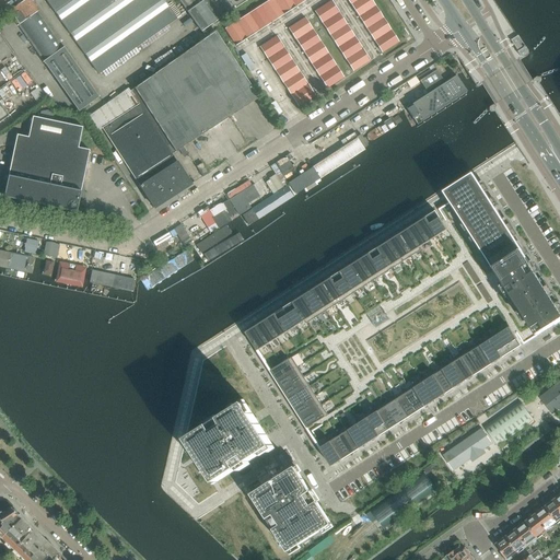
[(79,111),(100,95),(62,45),(37,10),(30,0),(24,0),(9,12),(18,24),(43,60),(79,111)]
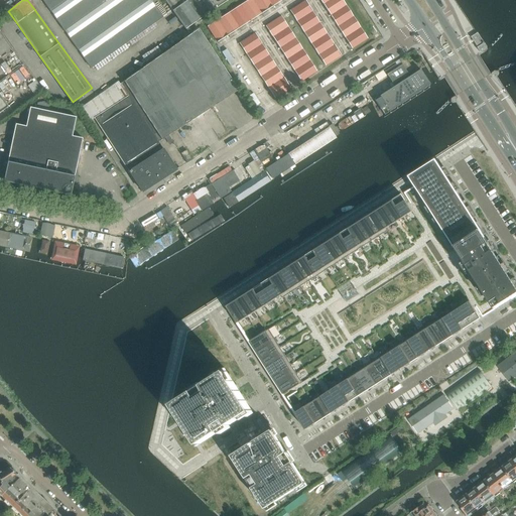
[(149,0),(41,0),(49,11),(55,18),(63,30),(69,37),(77,49),(83,56),(91,69),(162,18),(153,6),(149,0)]
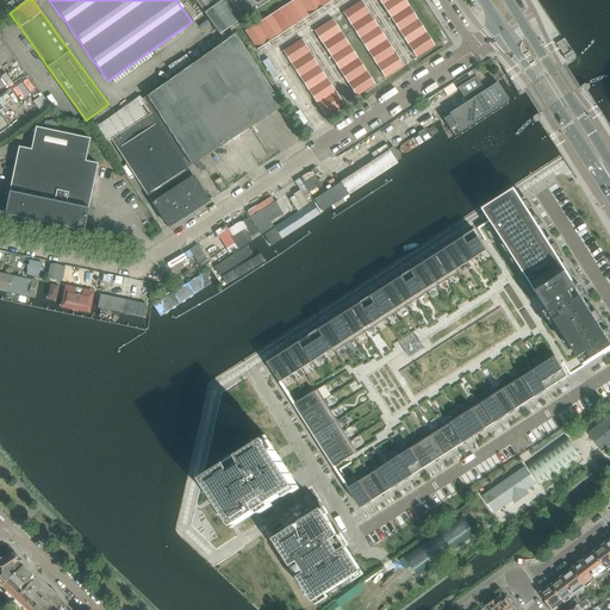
[(229,0),(194,0),(203,11),(219,35),(231,26),(243,18),(229,0)]
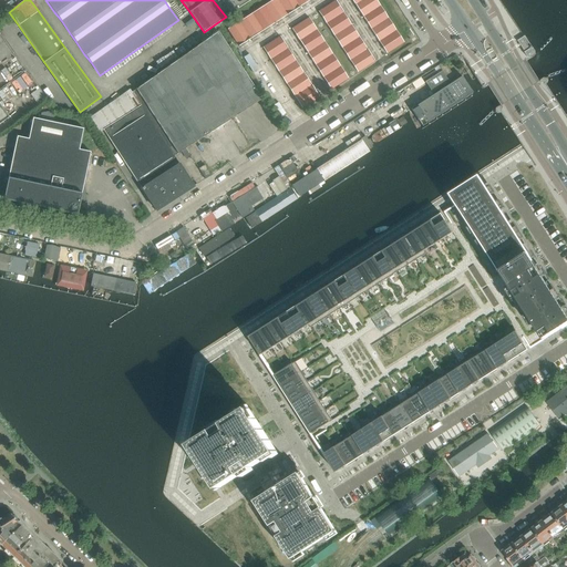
[(214,0),(226,17),(253,0),(214,0)]
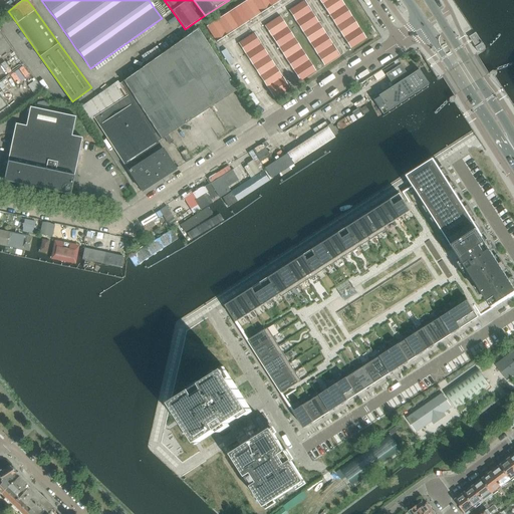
[(252,0),(247,0),(240,5),(250,21),(261,13),(252,0)]
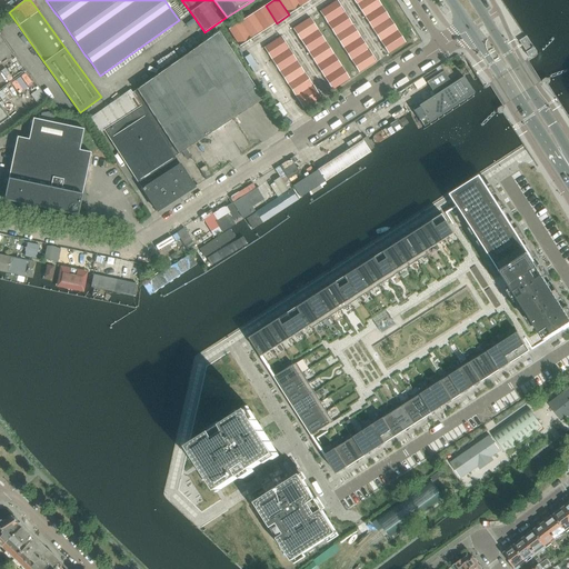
[(296,0),(279,0),(289,15),(301,7),(296,0)]
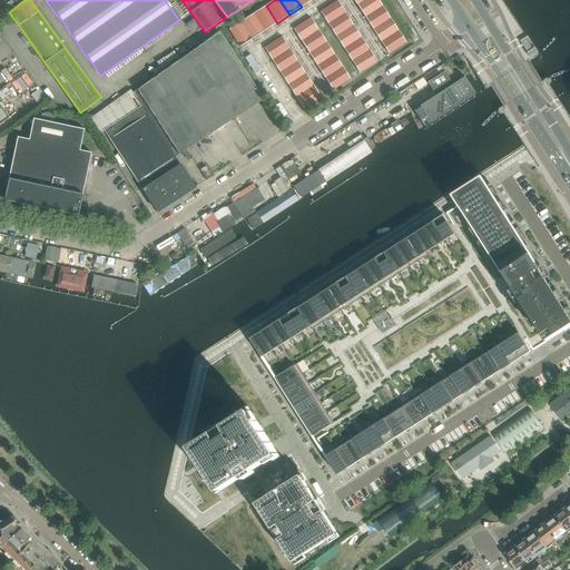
[(377,0),(364,0),(357,6),(365,18),(382,7),(377,0)]
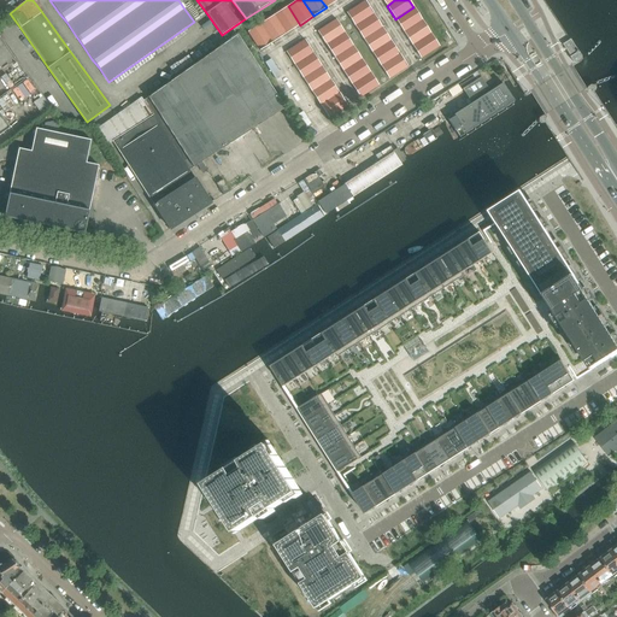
[(365,1),(346,13),(354,27),(374,15),(365,1)]
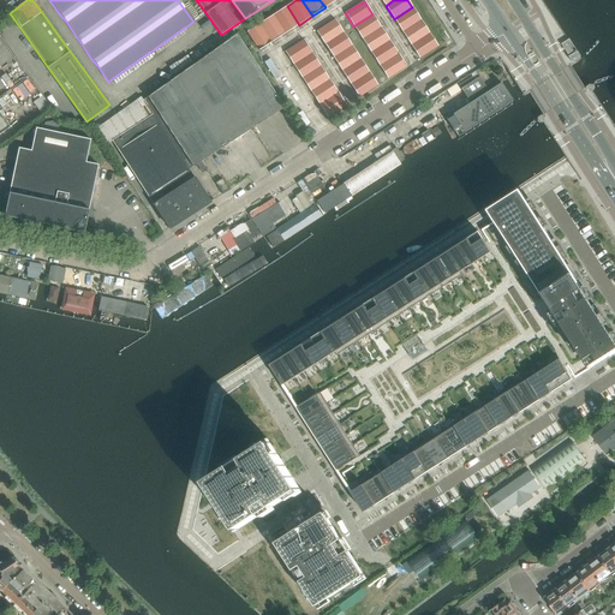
[(287,6),(274,15),(286,34),(299,25),(287,6)]
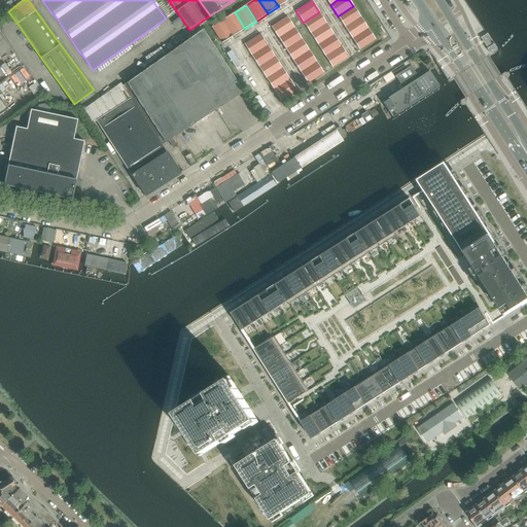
[(353,6),(338,16),(345,28),(360,18),(353,6)]
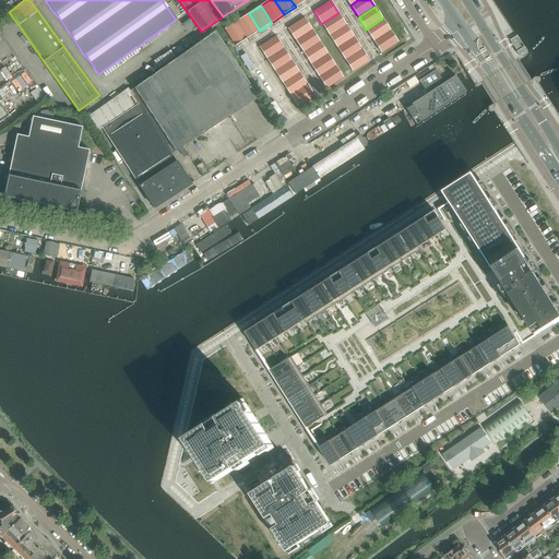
[(249,13),(237,21),(248,38),(260,31),(249,13)]
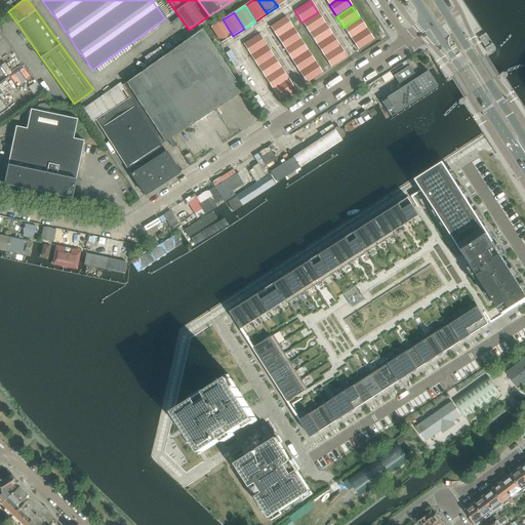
[(318,12),(301,23),(309,34),(325,24),(318,12)]
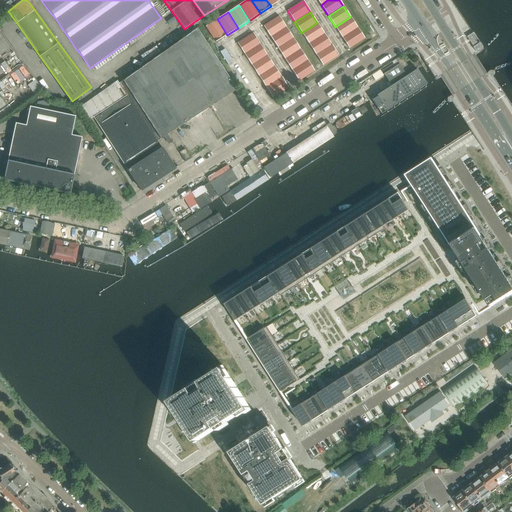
[(279,16),(263,26),(270,37),(286,27),(279,16)]
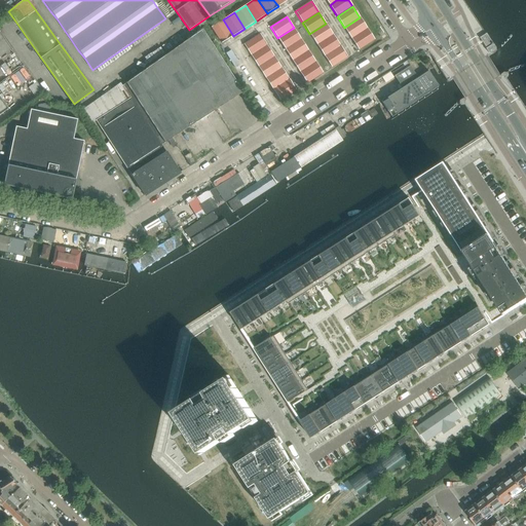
[(360,17),(344,28),(351,39),(368,28),(360,17)]
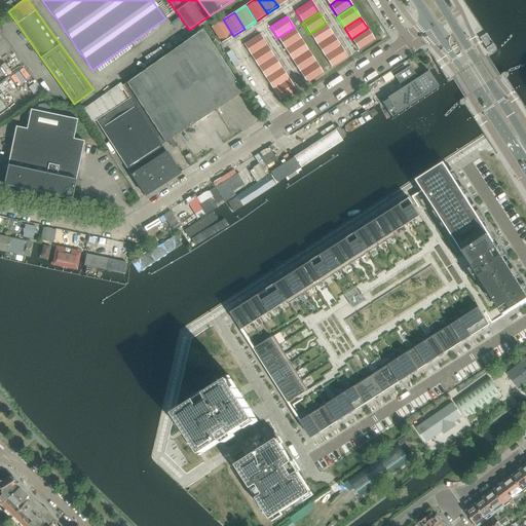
[(223,20),(212,27),(222,43),(233,36),(223,20)]
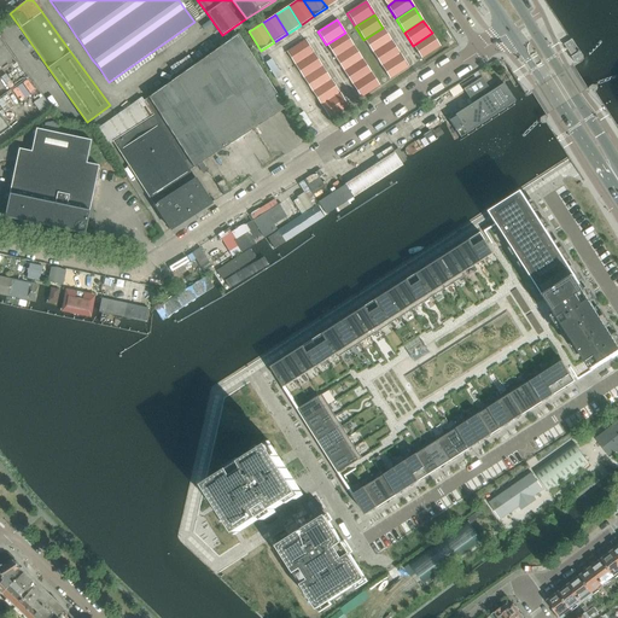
[(383,28),(363,40),(373,53),(391,41),(383,28)]
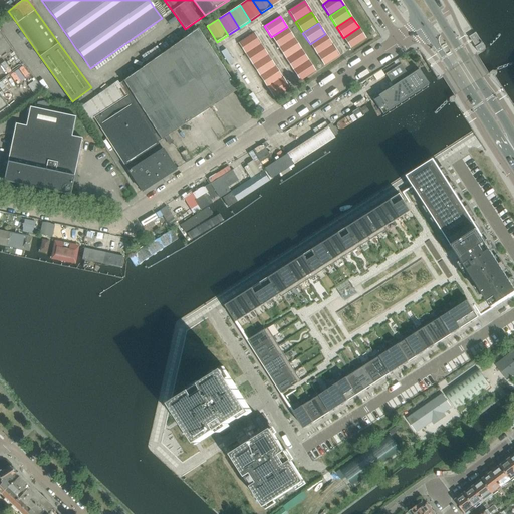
[(287,27),(271,37),(278,48),(294,38),(287,27)]
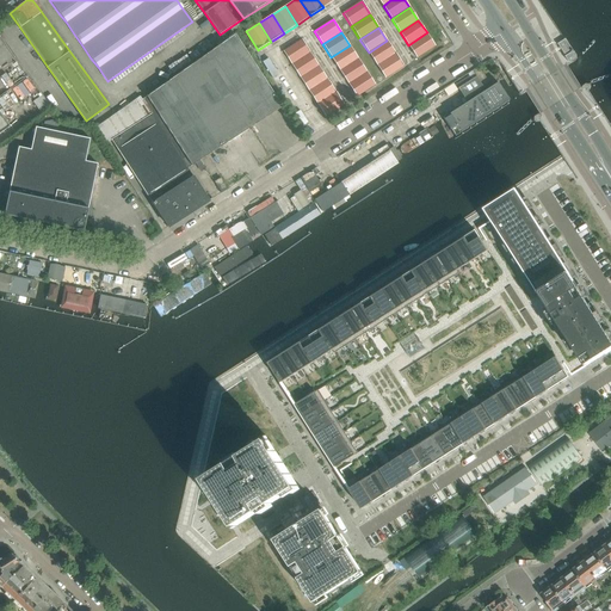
[(427,32),(408,45),(417,59),(436,45),(427,32)]
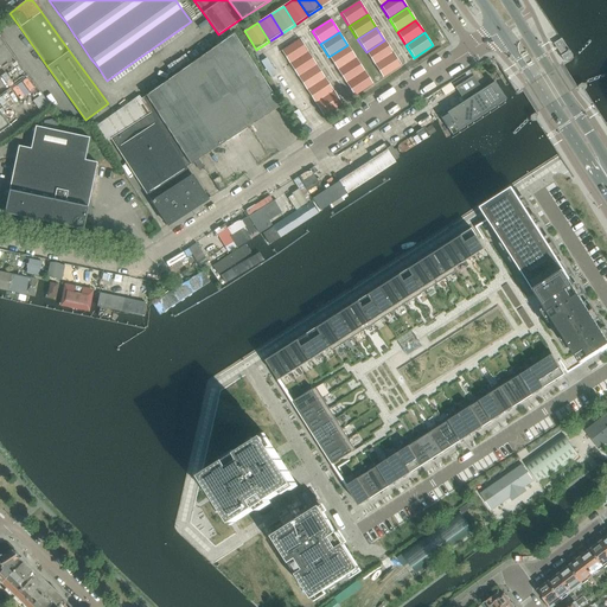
[(280,107),(242,49),(234,34),(223,42),(204,55),(250,126),(280,107)]
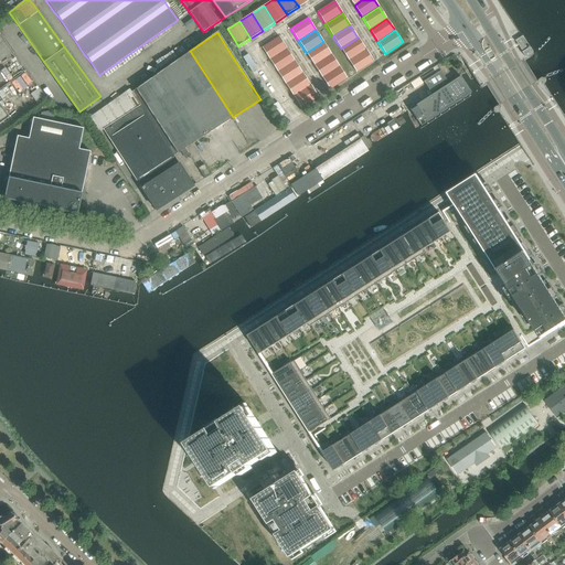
[(279,36),(262,48),(269,60),(287,49),(285,45),(279,36)]
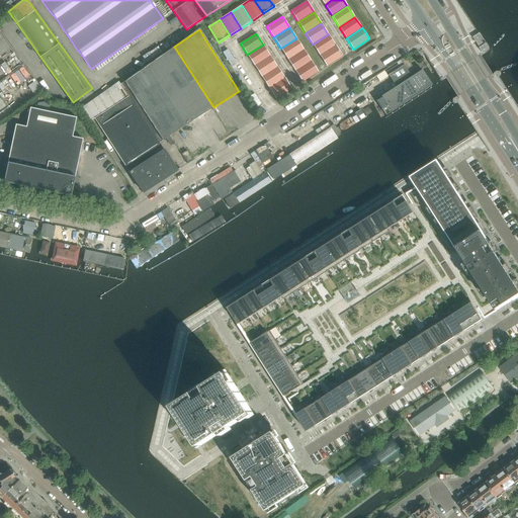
[(328,34),(313,45),(320,56),(335,46),(328,34)]
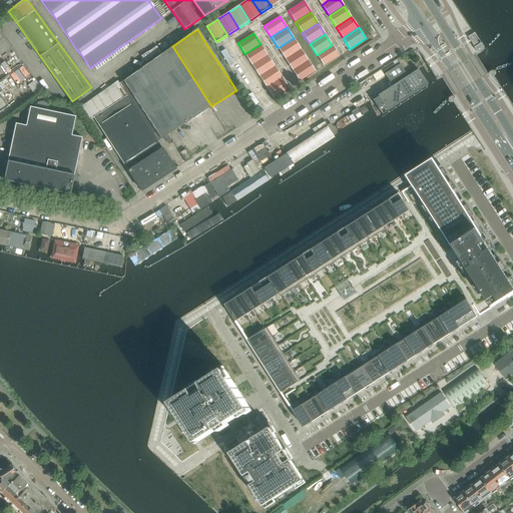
[(481,44),(474,35),(469,38),(475,48),(474,48),(476,52),(478,53),(480,53),(481,52),(482,51),(484,50),(484,48),(484,47),(482,43),(481,44)]
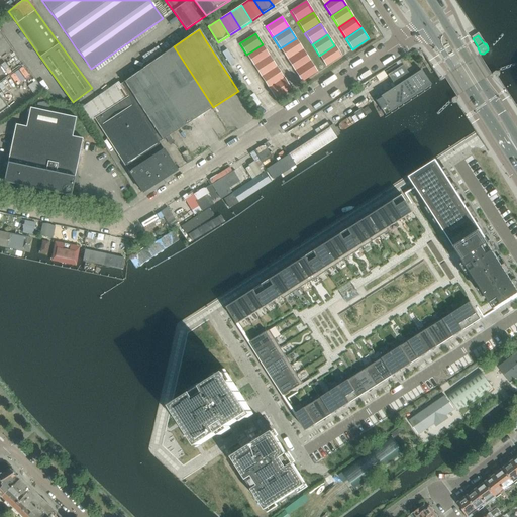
[(296,38),(280,48),(288,60),(303,49),(296,38)]
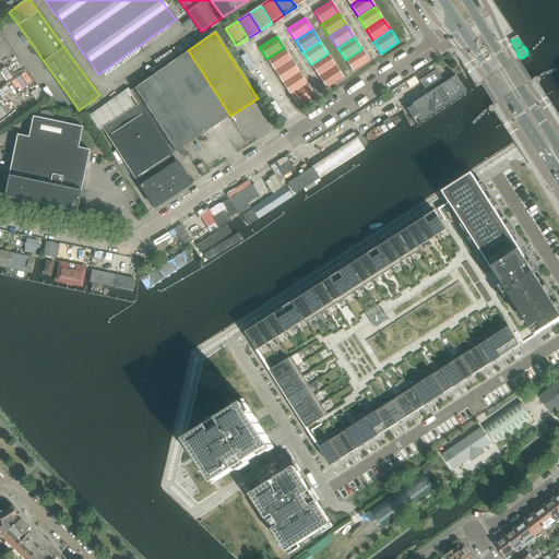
[(284,48),(266,59),(274,71),(292,60),(284,48)]
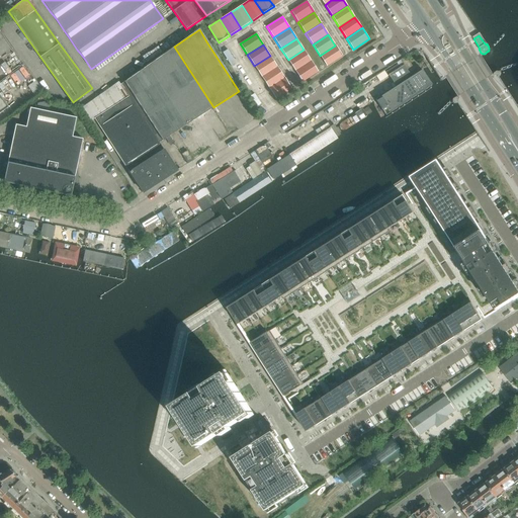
[(335,46),(320,56),(327,67),(342,57),(335,46)]
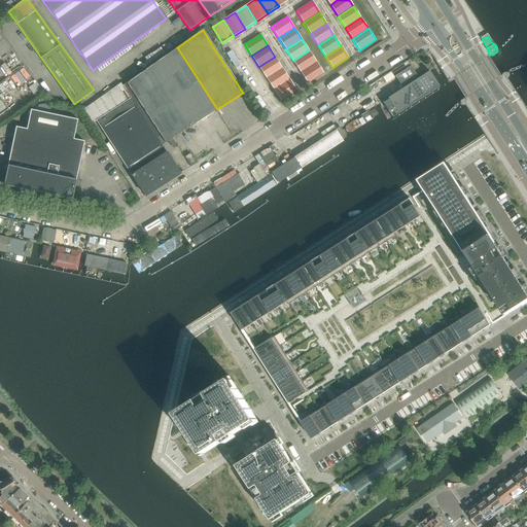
[(166,142),(217,109),(177,47),(161,60),(127,82),(123,85),(120,83),(99,99),(82,111),(84,113),(91,125),(97,120),(101,128),(127,168),(130,172),(144,195),(145,196),(180,174),(165,150),(161,145),(166,142)]
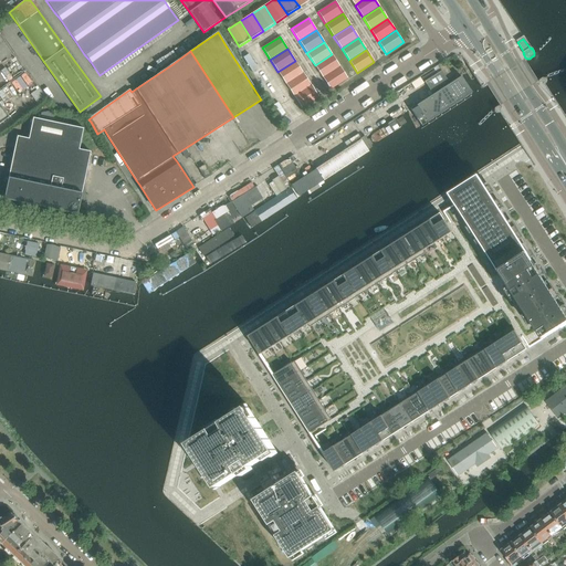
[(249,54),(242,59),(252,73),(258,70),(249,54)]
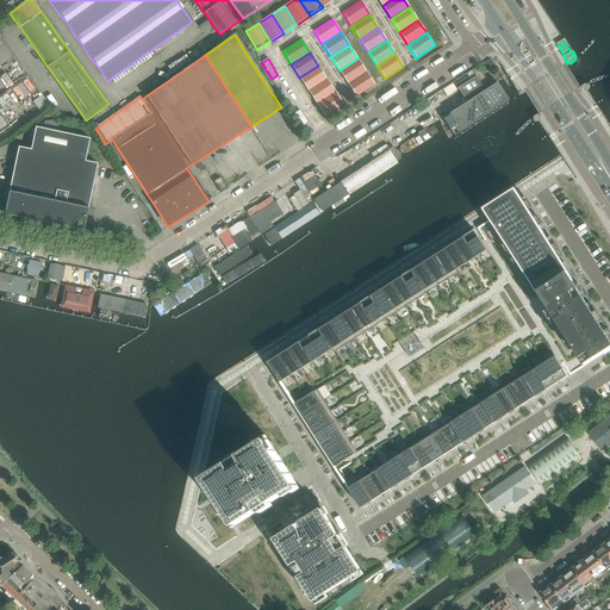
[(358,58),(340,70),(348,83),(366,72),(358,58)]
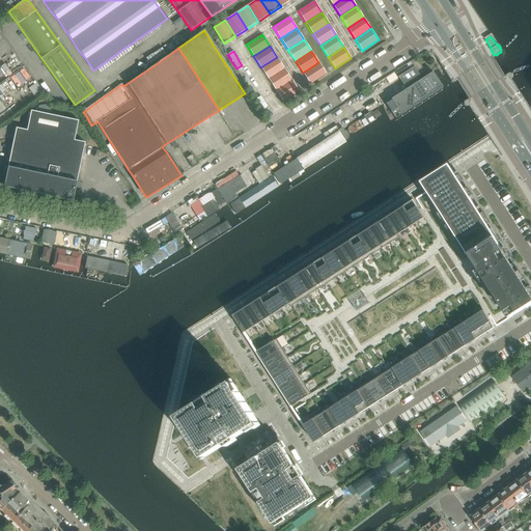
[(277,57),(260,67),(268,79),(284,68),(277,57)]
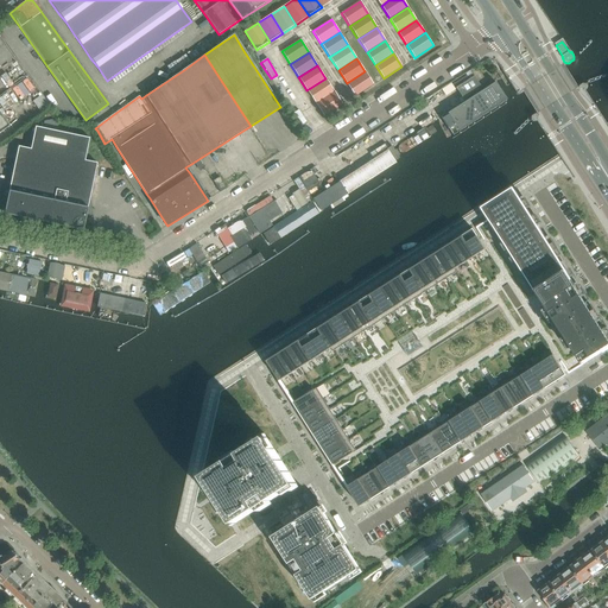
[(365,71),(347,83),(355,96),(373,84),(365,71)]
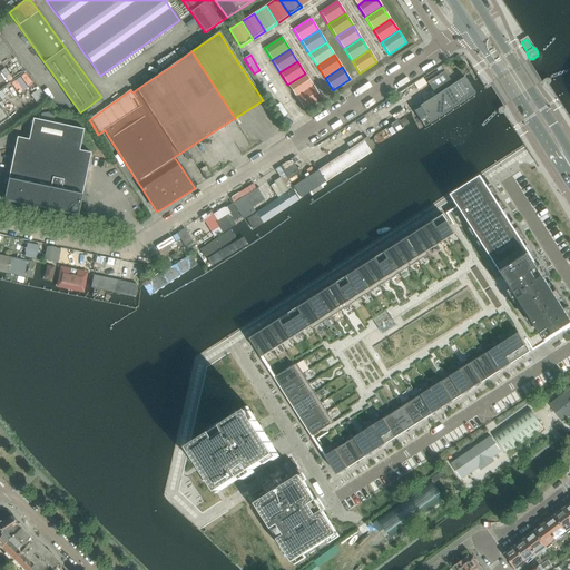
[(305,74),(287,85),(296,97),(313,86),(305,74)]
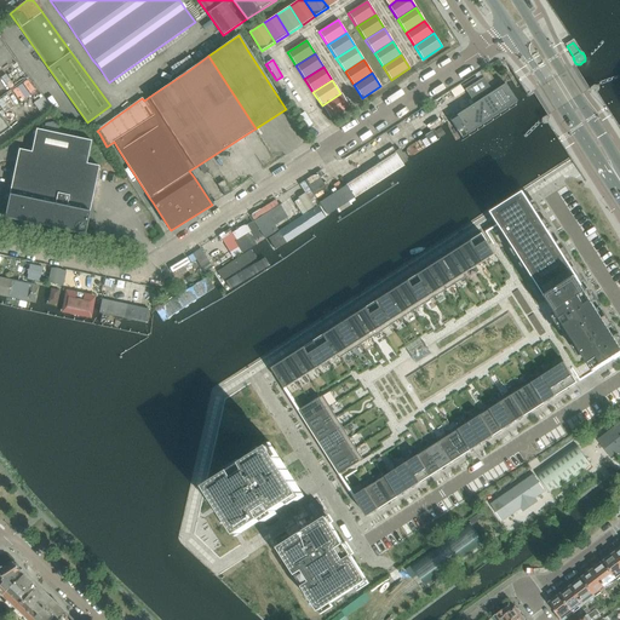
[(340,93),(322,105),(331,119),(349,107),(340,93)]
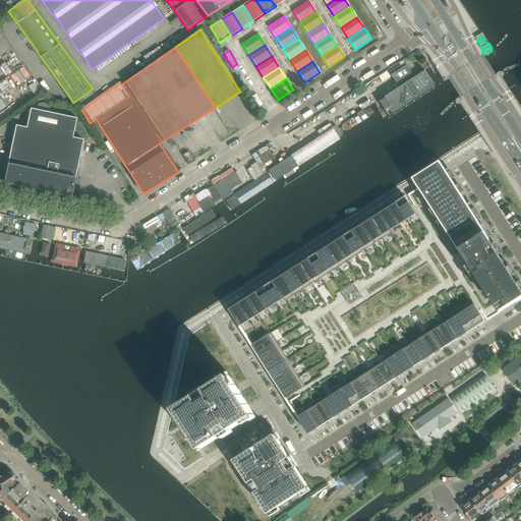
[(43,93),(36,81),(29,88),(36,98),(43,93)]
